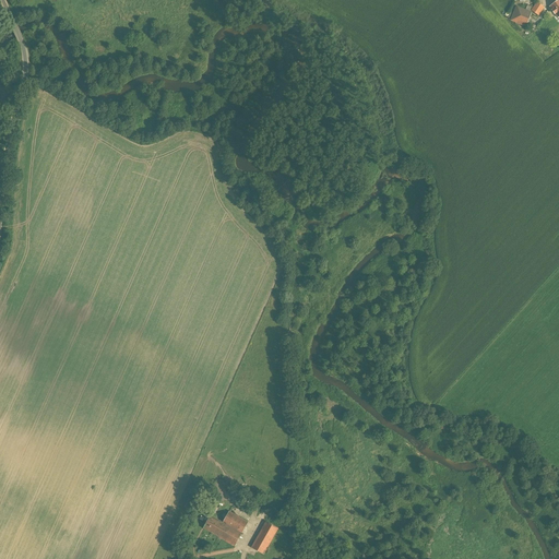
[(536,3),(531,11),(538,15),(544,8),(536,3)]
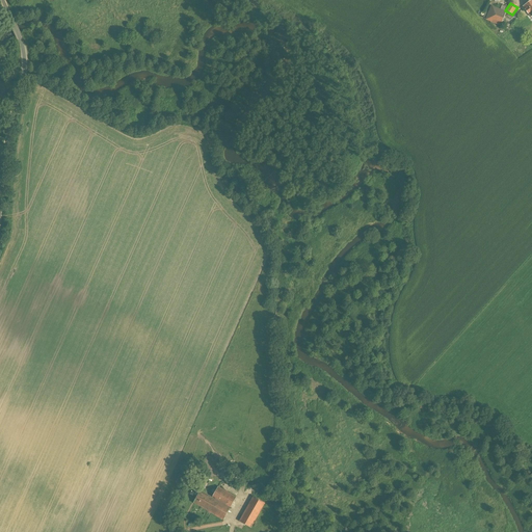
[(506,11),(491,6),(486,20),(501,25),(506,11)]
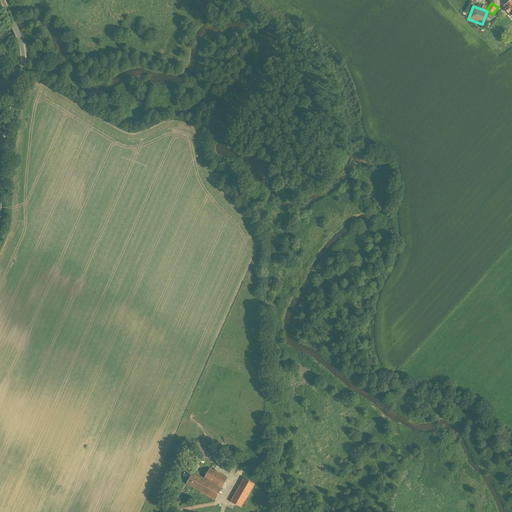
[(227,478),(210,468),(204,479),(207,480),(200,492),(215,500),(227,478)]
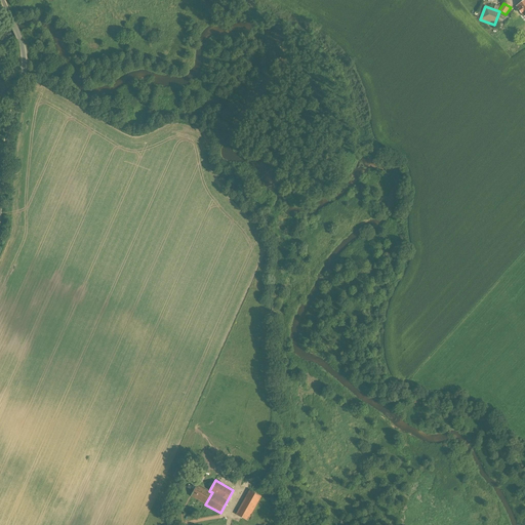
[(209,491),(198,484),(191,496),(205,505),(212,492),(209,491)]
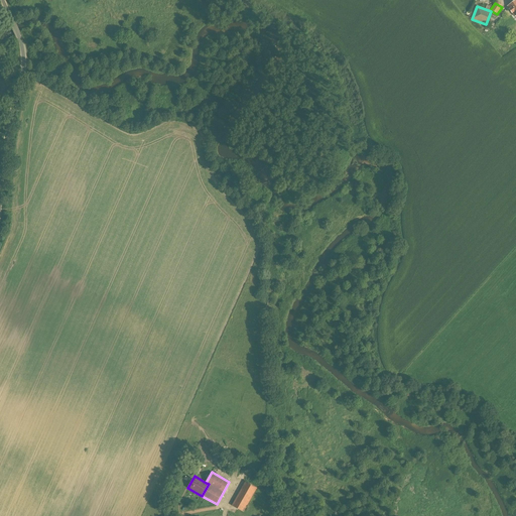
[(246,482),(232,506),(243,512),(256,488),(246,482)]
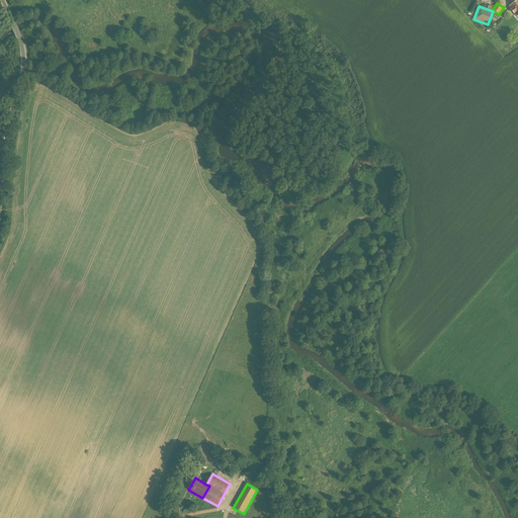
All buildings are outlined.
